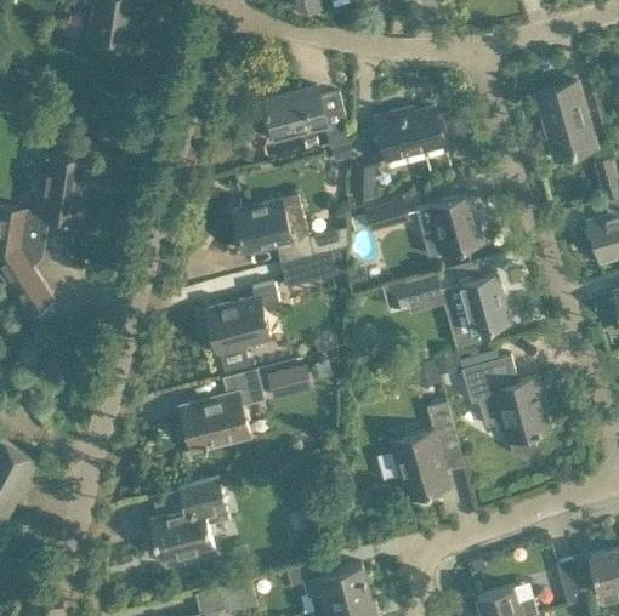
[(90,0),(85,39),(104,43),(129,46),(135,0),(90,0)]
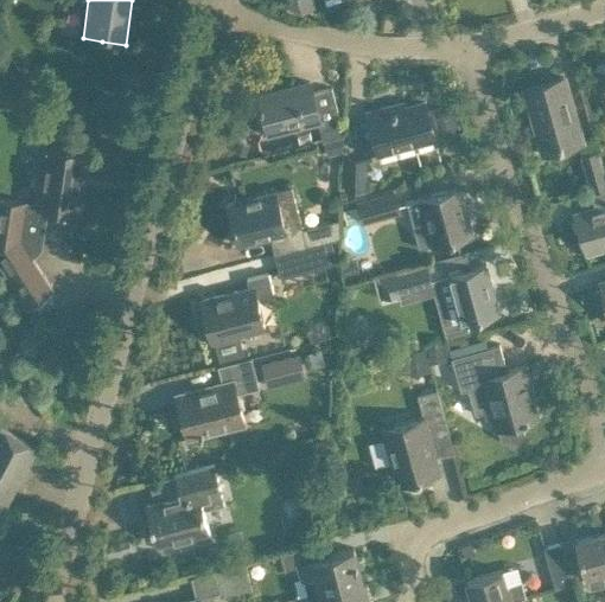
[(592,74),(598,96),(604,120),(604,68),(584,74),(585,76),(592,74)]
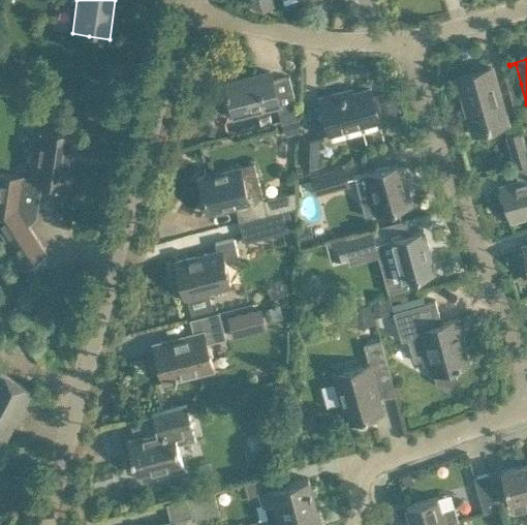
[(505,126),(495,90),(489,70),(456,80),(471,135),(505,126)]
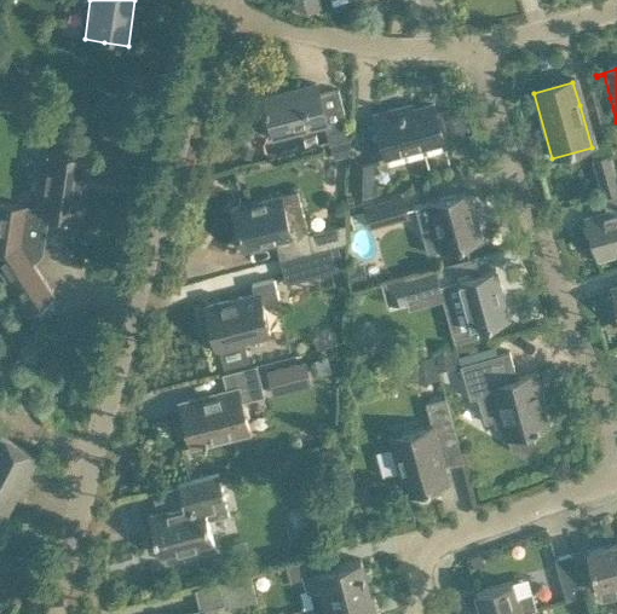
[(324,126),(321,110),(315,87),(263,100),(265,110),(263,110),(264,115),(265,114),(272,139),(324,126)]
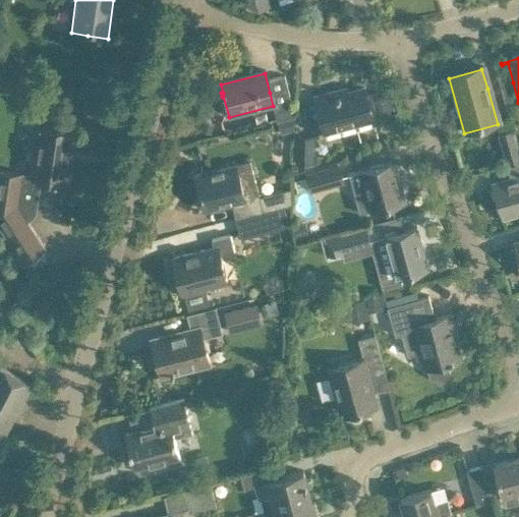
[(322,133),(351,125),(371,120),(363,91),(338,98),(337,93),(312,99),(322,133)]
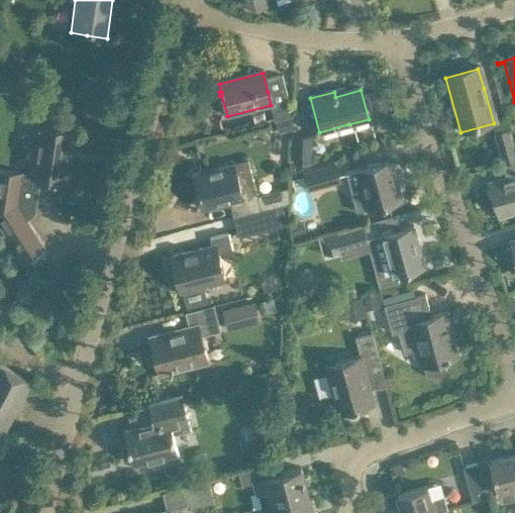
[(373,118),(388,114),(385,100),(370,104),(373,118)]
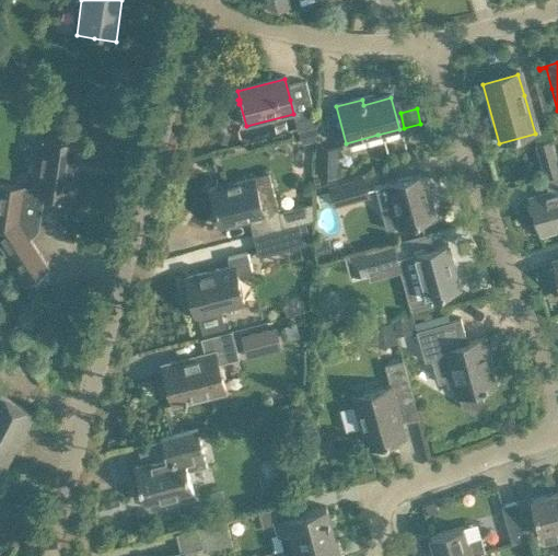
[(104,112),(102,123),(117,127),(119,116),(104,112)]
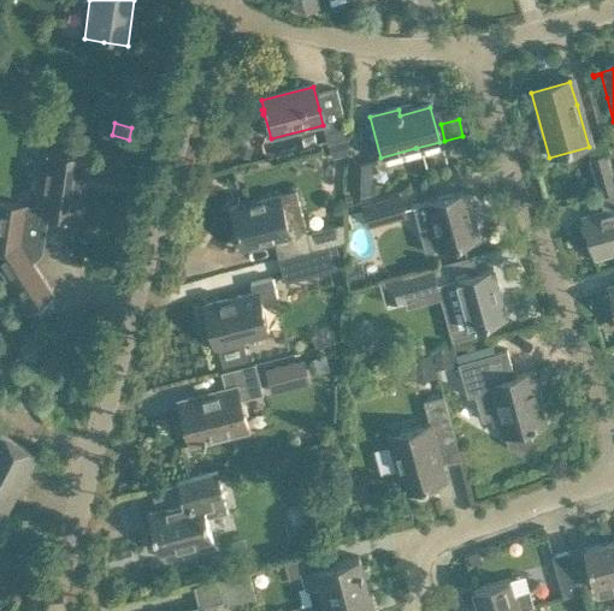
[(326,143),(347,138),(343,123),(323,128),(326,143)]
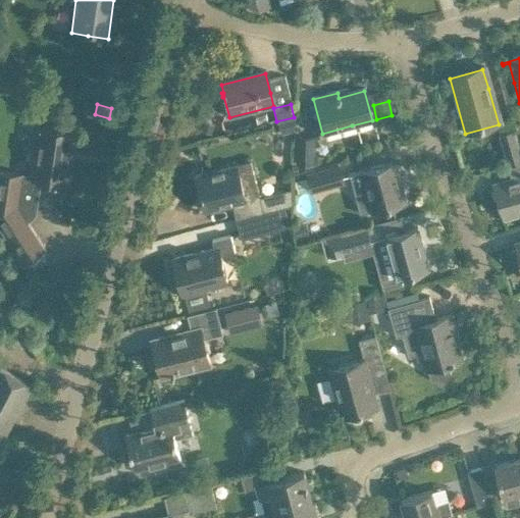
[(275,123),(278,137),(290,135),(286,120),(275,123)]
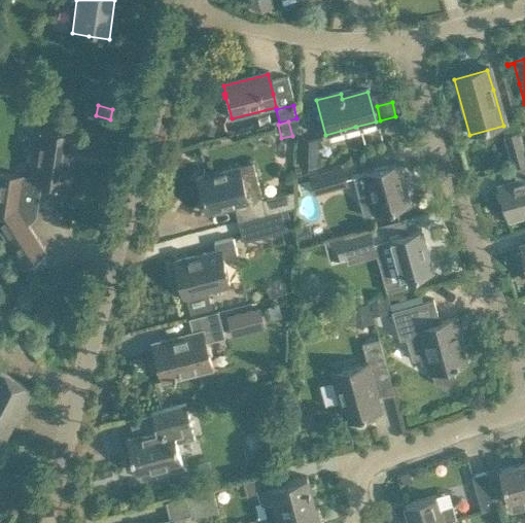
[(204,126),(202,134),(210,137),(213,129),(204,126)]
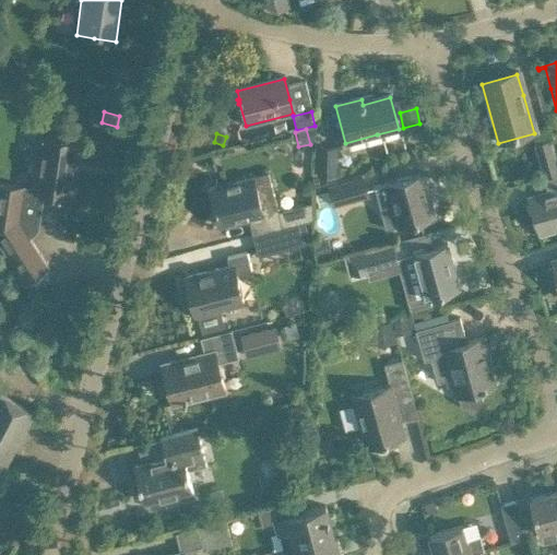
[(42,193),(49,195),(71,198),(79,143),(39,138),(32,190),(0,186),(0,246),(24,284),(47,270),(26,239),(31,236),(33,234),(34,233),(36,229),(42,193)]
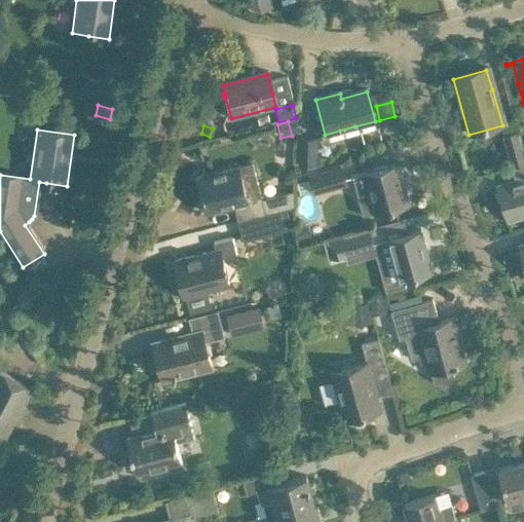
[(523,164),(523,158),(517,134),(501,138),(510,170),(523,164)]
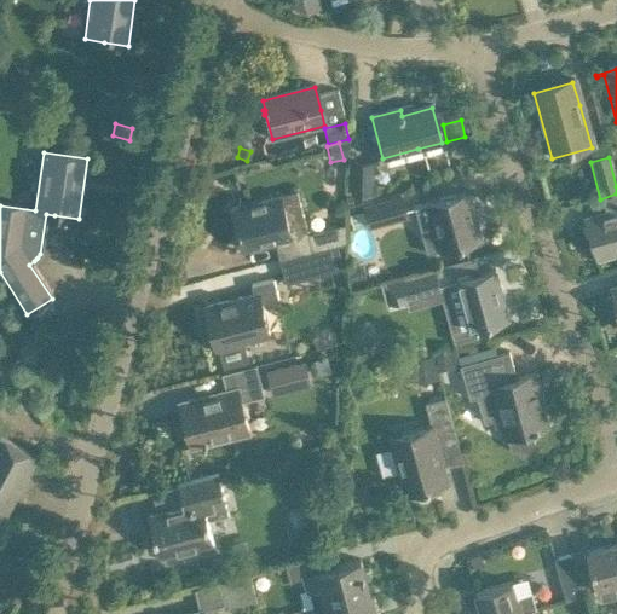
[(368,200),(368,193),(370,164),(353,163),(352,198),(368,200)]
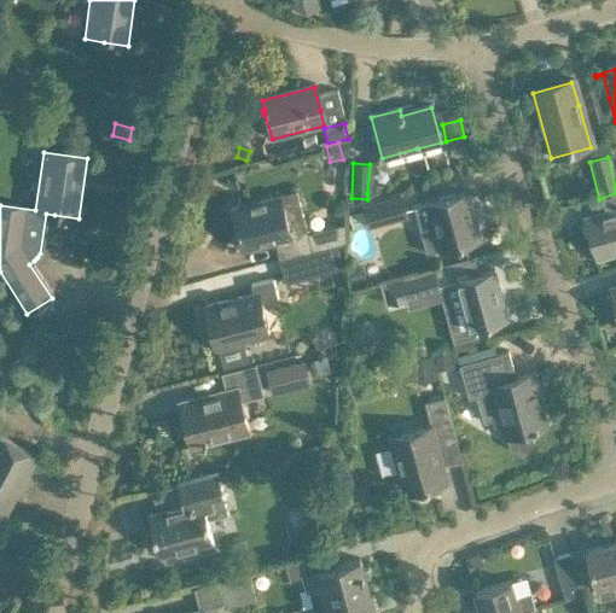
[(273,244),(278,262),(312,254),(338,247),(335,237),(330,238),(329,231),(307,237),(295,193),(230,210),(240,252),(273,244)]
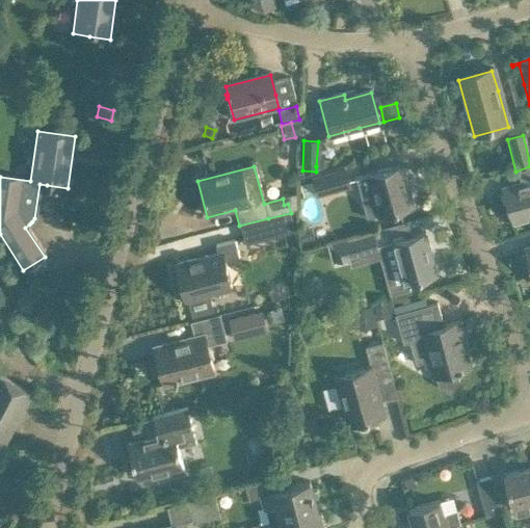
[(399,167),(354,180),(366,220),(386,214),(388,222),(395,220),(393,212),(411,208),(399,167)]
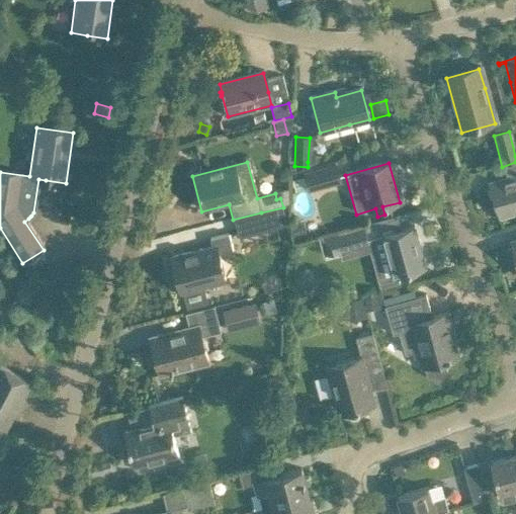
[(307,193),(339,184),(334,167),(303,176),(307,193)]
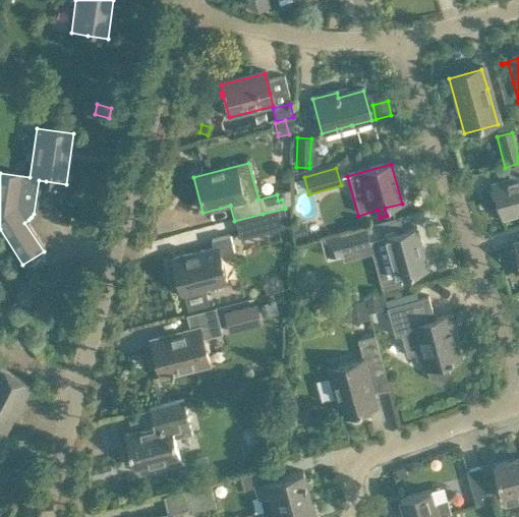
[(518,176),(509,179),(510,185),(492,190),(500,220),(518,215),(518,176)]
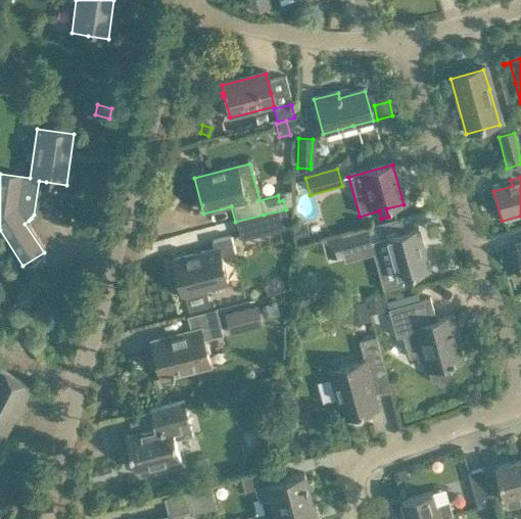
[(269,235),(264,215),(235,222),(240,242),(269,235)]
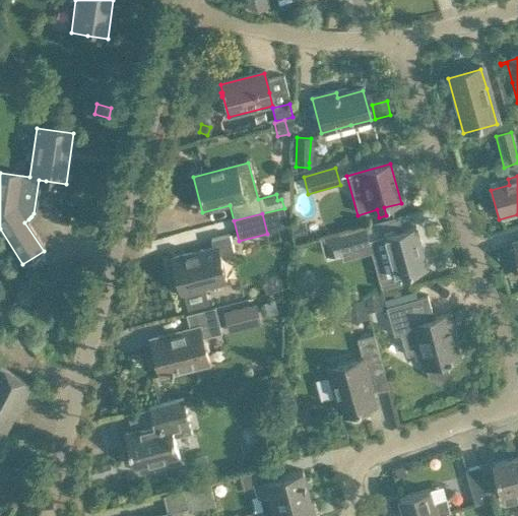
[(302,226),(288,230),(293,244),(306,241),(302,226)]
